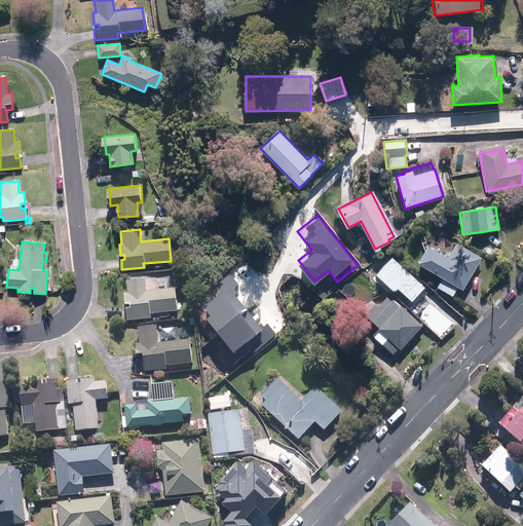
[(436,287),(452,297),(458,287),(462,290),(482,258),(456,243),(447,258),(428,247),(418,263),(442,277),(436,287)]
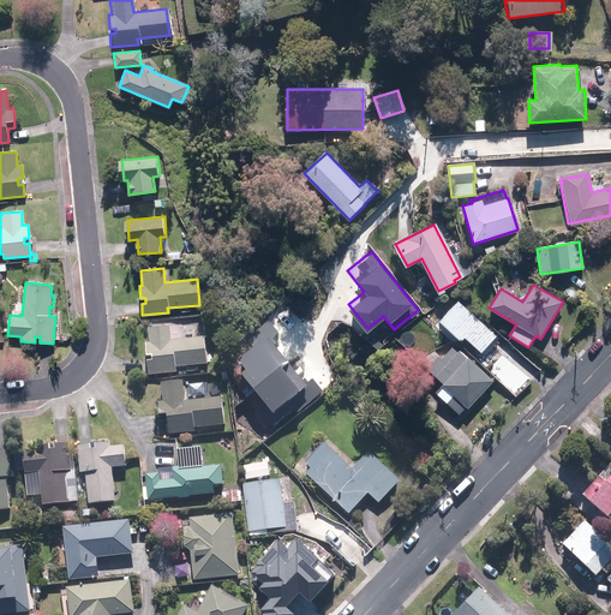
[(465,336),(480,351),(495,336),(459,302),(441,321),(461,340),(465,336)]
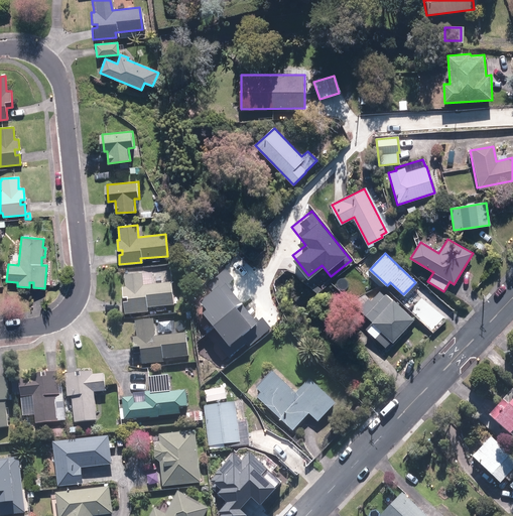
[(214,341),(226,356),(268,323),(262,314),(254,320),(225,283),(232,277),(224,266),(205,281),(211,289),(196,301),(203,310),(199,313),(218,338),(214,341)]
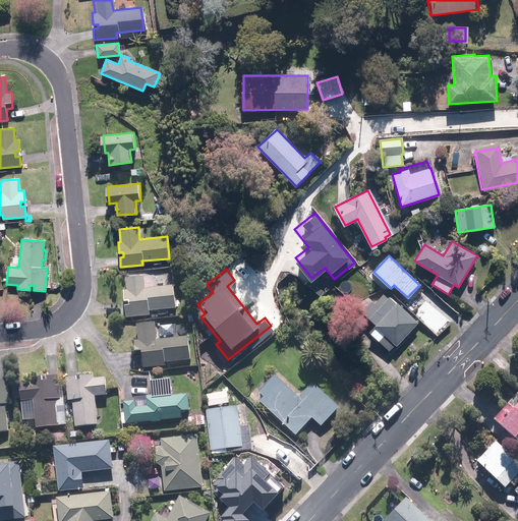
[(124,307),(125,317),(149,315),(148,311),(174,309),(172,287),(145,289),(144,279),(126,280),(126,291),(123,292),(124,303),(129,303),(129,307),(124,307)]
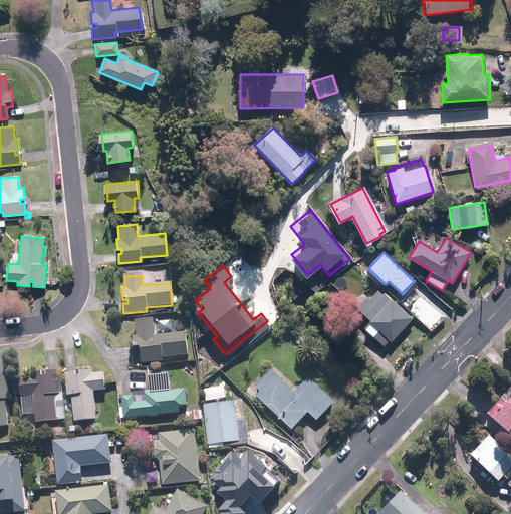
[(380,294),(362,314),(390,340),(410,318),(389,299),(388,300),(380,294)]
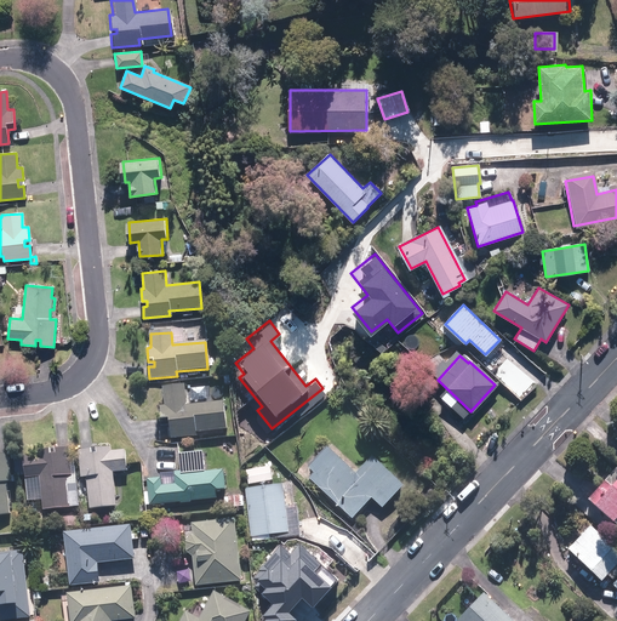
[(169,420),(170,438),(195,437),(195,432),(226,428),(223,403),(186,406),(183,387),(163,388),(164,406),(160,406),(161,420),(169,420)]
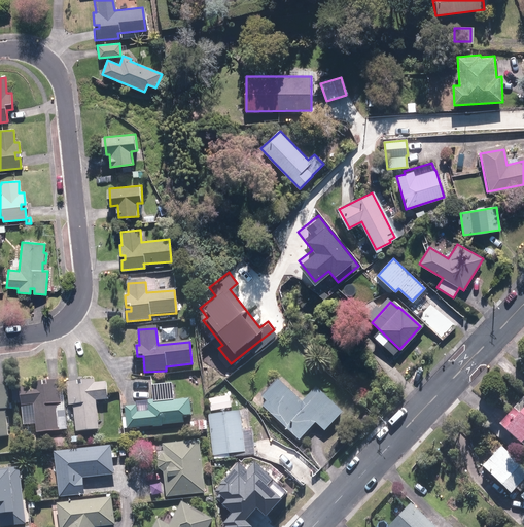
[(73,406),(75,431),(98,430),(95,401),(107,400),(105,383),(93,384),(93,380),(81,381),(82,386),(78,387),(77,382),(66,383),(68,407),(73,406)]
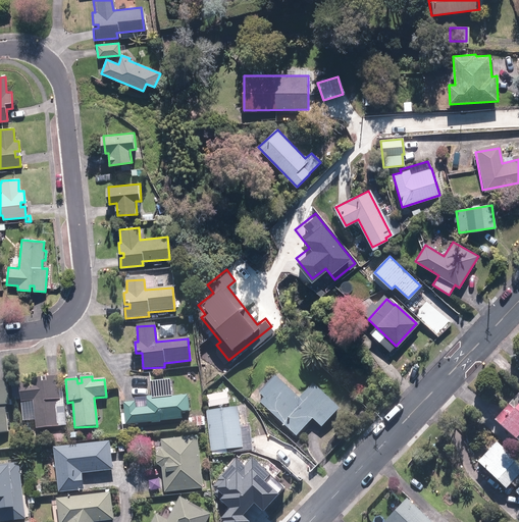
[(258,402),(295,436),(312,419),(320,428),(339,409),(312,384),(298,399),(274,376),(258,394),(262,398),(258,402)]
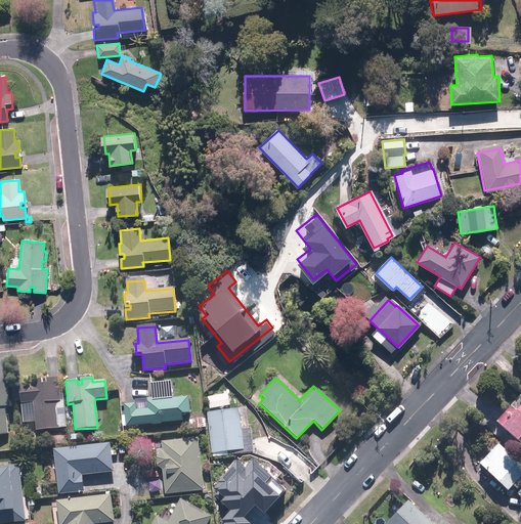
[(33,402),(36,431),(57,429),(55,402),(59,401),(57,379),(47,380),(47,385),(43,385),(43,381),(31,382),(31,385),(19,386),(22,403),(33,402)]
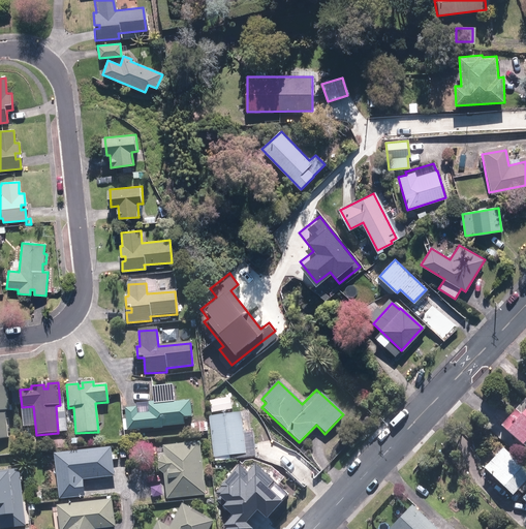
[(0,438),(7,438),(4,411),(8,410),(6,387),(0,387),(0,438)]
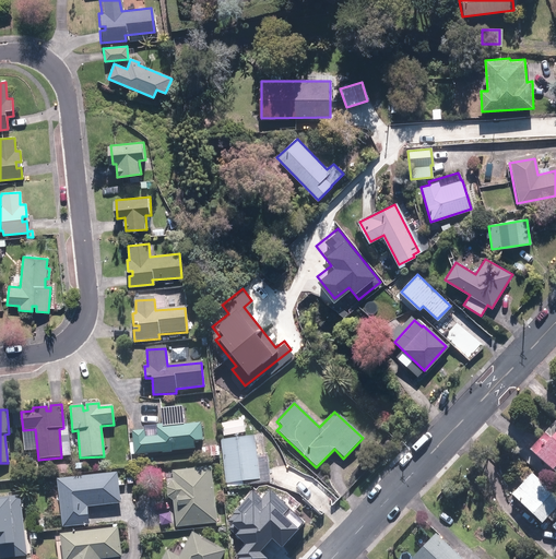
[(219,420),(221,433),(244,430),(243,417),(219,420)]
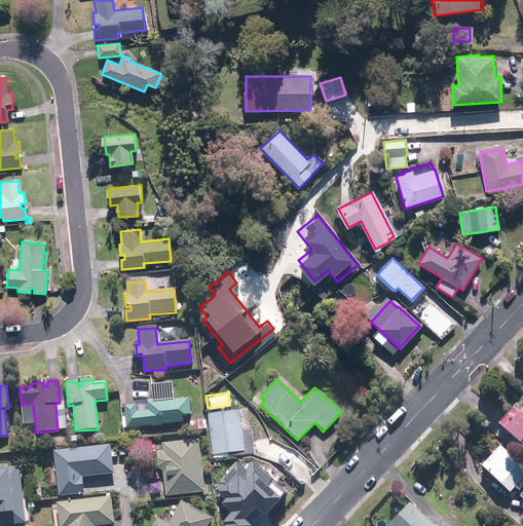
[(498,424),(522,446),(522,397),(498,424)]
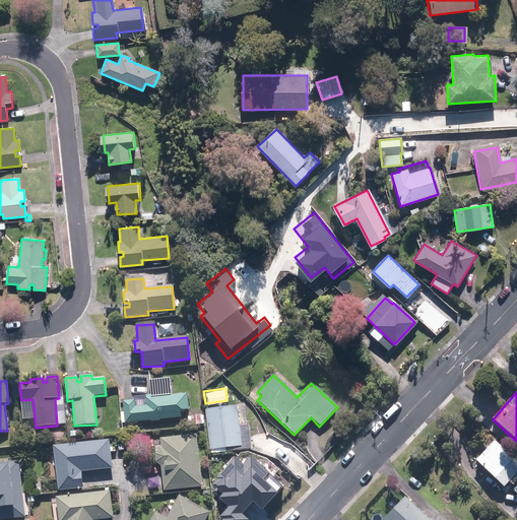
[(119,413),(120,424),(180,417),(180,411),(188,410),(186,394),(144,398),(145,406),(134,407),(134,401),(123,402),(123,412),(119,413)]
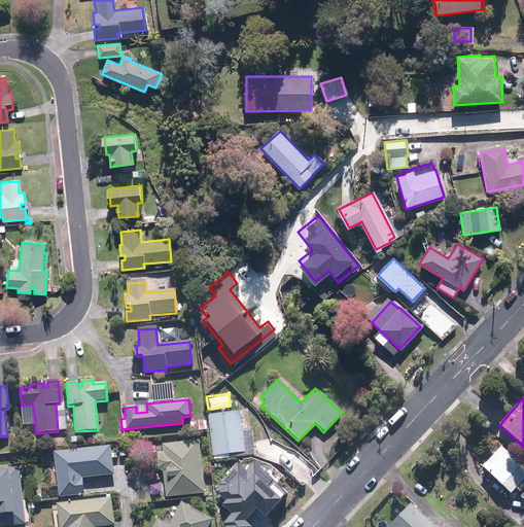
[(206,414),(211,454),(243,450),(238,410),(206,414)]
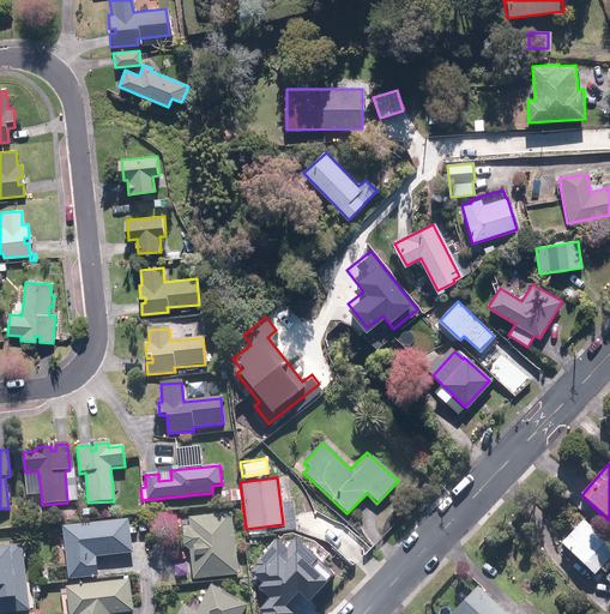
[(189,547),(192,577),(239,572),(233,510),(189,513),(191,525),(188,525),(182,534),(183,542),(189,547)]
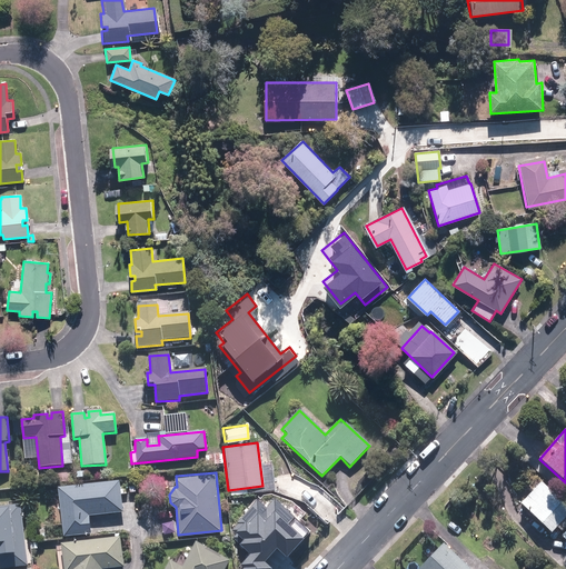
[(520,505),(552,533),(557,528),(560,532),(565,526),(565,518),(565,517),(565,516),(565,507),(535,478),(527,486),(533,491),(520,505)]
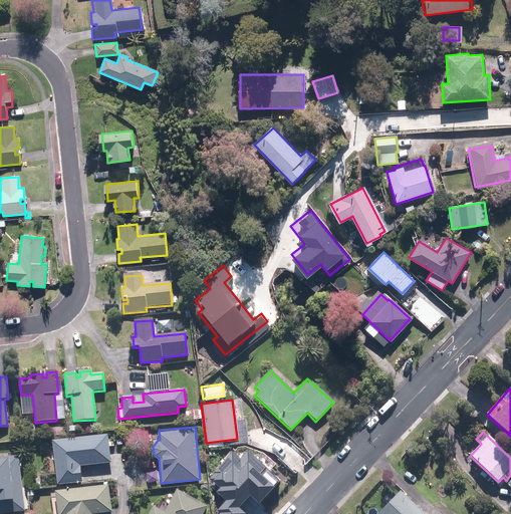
[(51,441),(56,486),(78,483),(77,466),(107,463),(105,436),(51,441)]
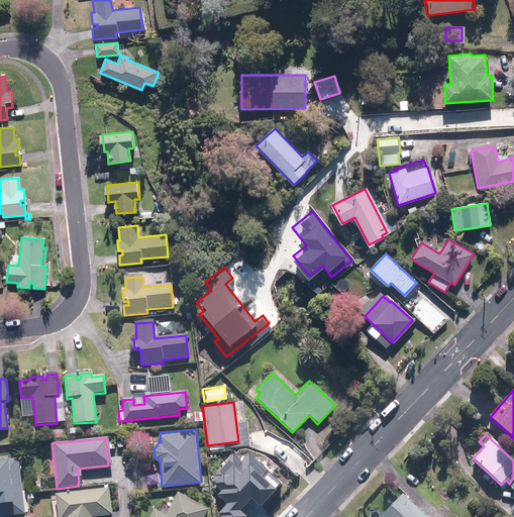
[(211,516),(244,516),(246,515),(240,509),(251,497),(259,504),(274,489),(260,474),(265,470),(246,451),(239,457),(235,453),(210,479),(214,483),(210,487),(226,503),(211,516)]
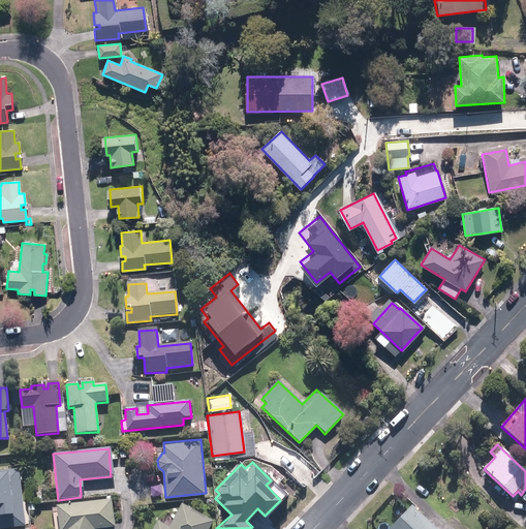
[(94,528),(113,527),(109,500),(55,506),(57,528),(94,528)]
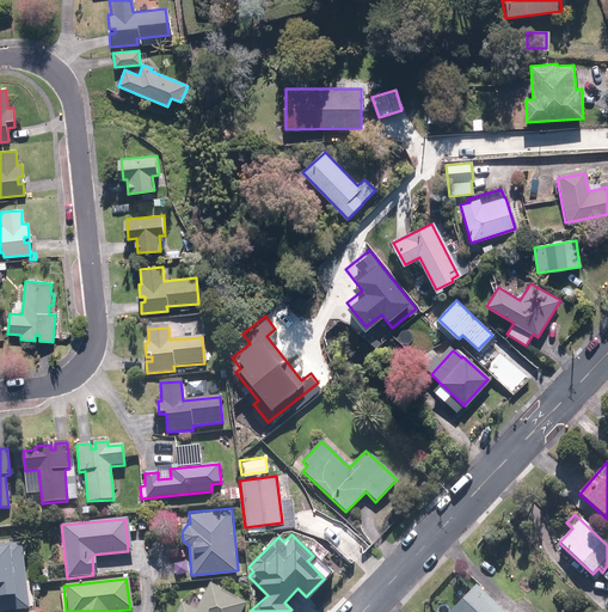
[(176,611),(240,611),(247,600),(210,580),(195,607),(183,600),(176,611)]
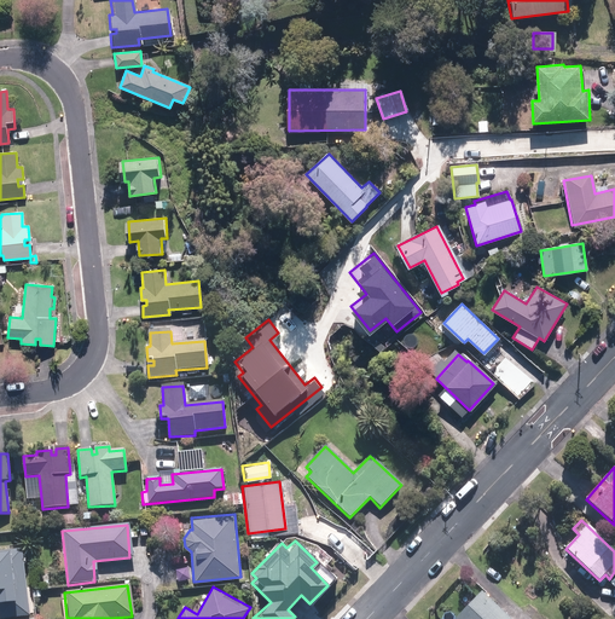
[(508,618),(481,594),(457,618),(508,618)]
